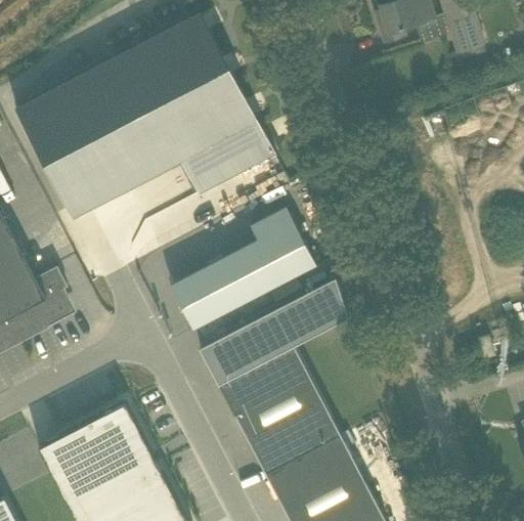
[(382,6),(385,17),(378,20),(386,43),(405,37),(403,30),(435,20),(428,0),(389,0),(390,3),(382,6)]
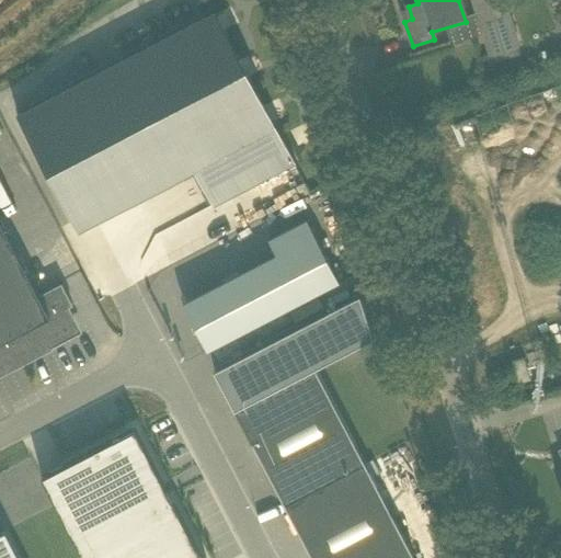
[(505,7),(478,15),(491,58),(518,49),(505,7)]
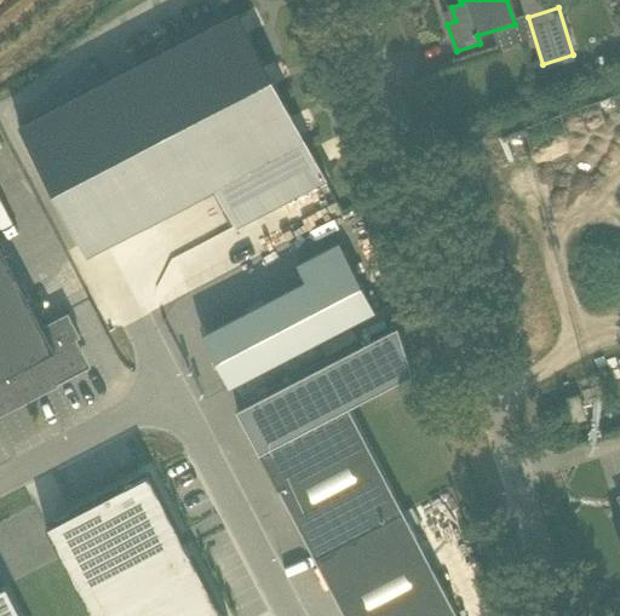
[(322,185),(327,183),(304,138),(299,140),(236,21),(241,18),(239,13),(234,16),(18,128),(86,258),(214,191),(235,231),(322,185)]
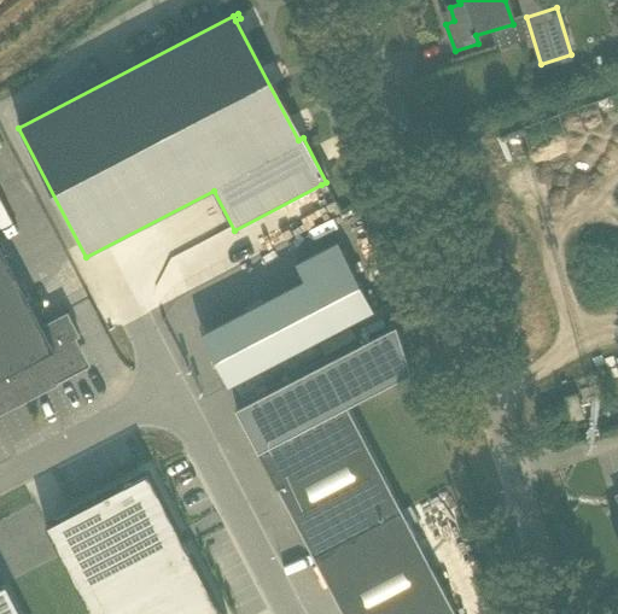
[(45,327),(0,243),(0,417),(59,387),(56,381),(85,366),(73,343),(81,338),(68,315),(45,327)]
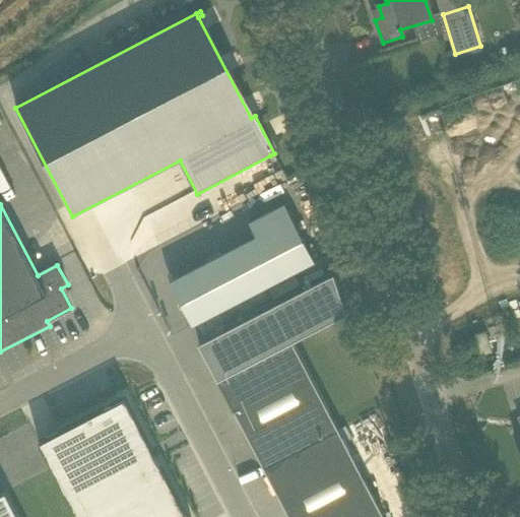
[(256,238),(170,283),(192,327),(315,263),(284,205),(249,224),(256,238)]
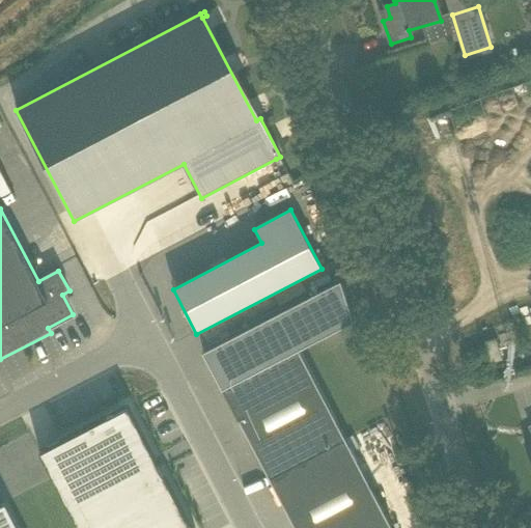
[(340,281),(203,354),(221,389),(239,421),(270,480),(345,441),(298,350),(354,320),(346,300),(340,281)]
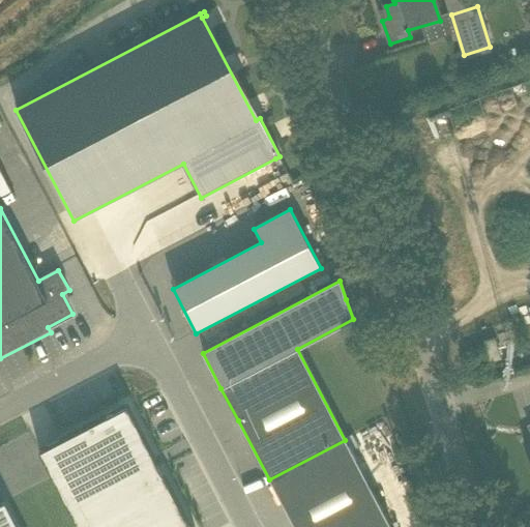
[(189,526),(164,475),(162,476),(126,410),(108,419),(107,417),(39,454),(77,526),(189,526)]
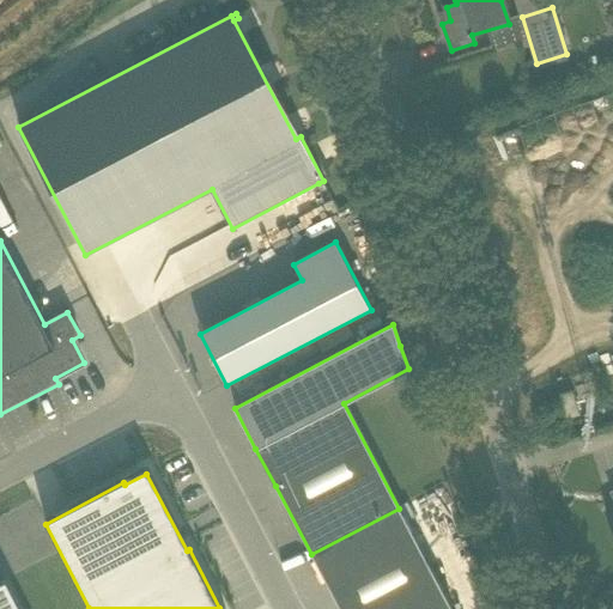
[(449,608),(399,509),(311,554),(339,608),(449,608)]
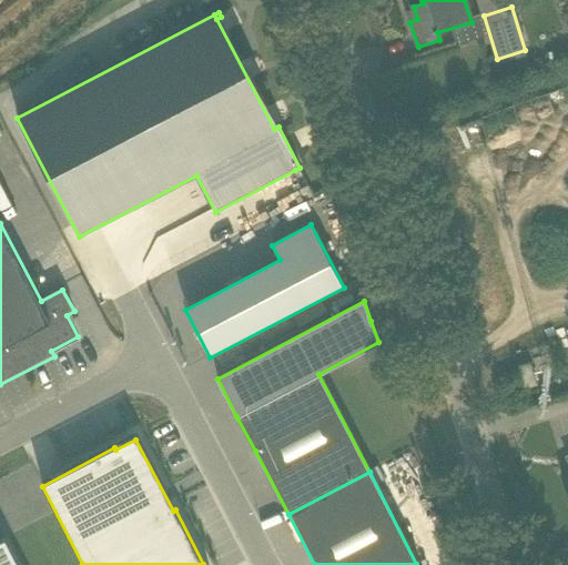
[(18,564),(6,541),(0,543),(0,564),(18,564)]
